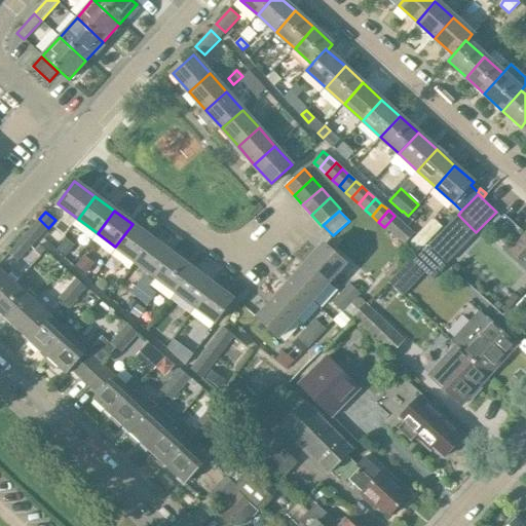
[(384,227),(391,233),(401,222),(395,216),(384,227)]
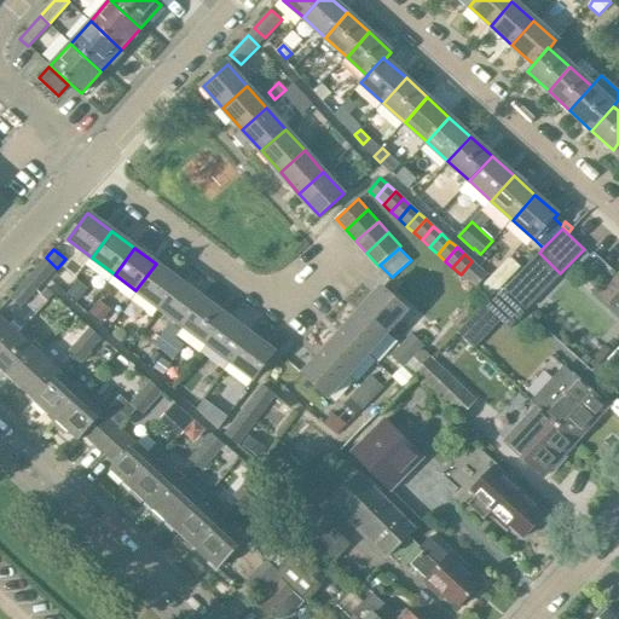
[(46,258),(38,267),(48,277),(57,268),(46,258)]
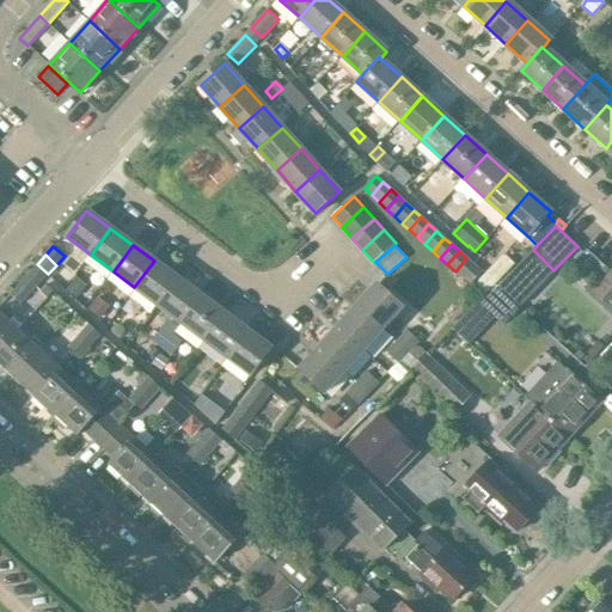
[(456,271),(463,279),(475,265),(466,258),(456,271)]
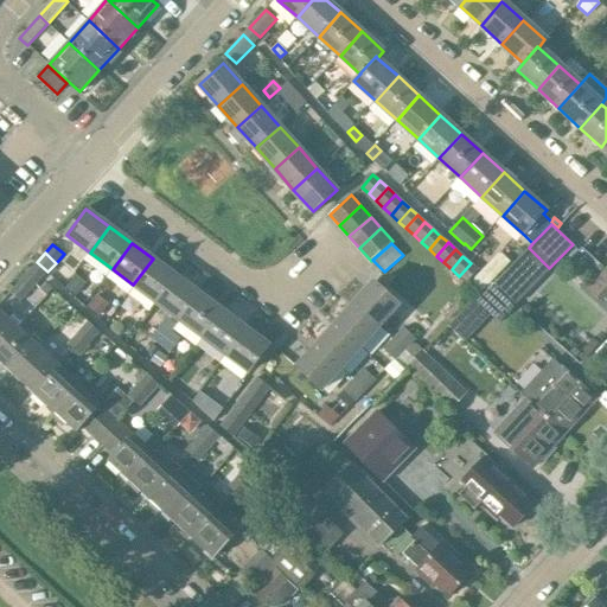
[(153,259),(133,285),(158,304),(178,278),(153,259)]
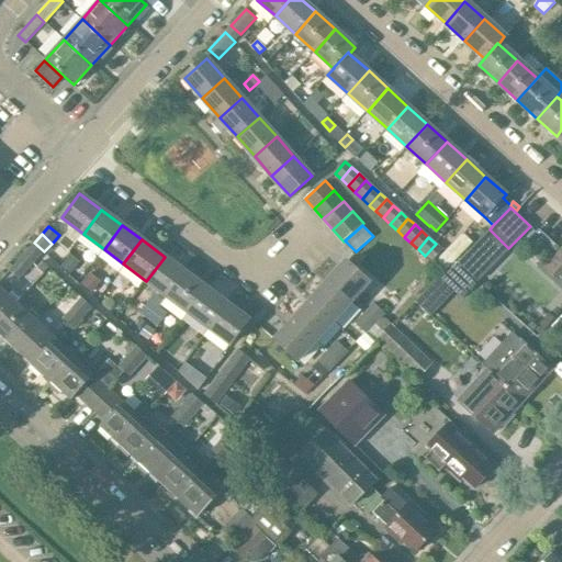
[(442,250),(436,244),(425,256),(431,262),(442,250)]
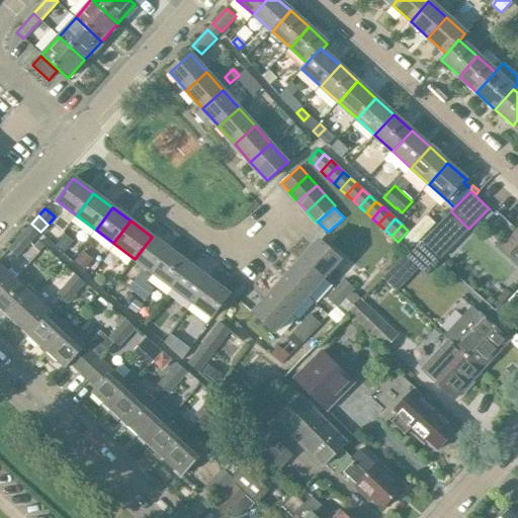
[(434,229),(422,242),(436,256),(449,242),(434,229)]
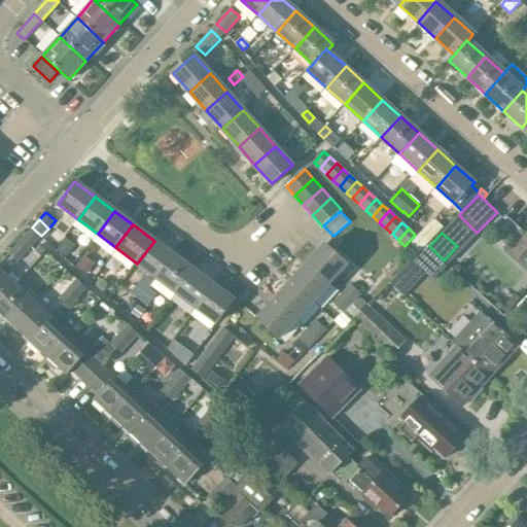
[(26,234),(16,244),(27,252),(36,243),(26,234)]
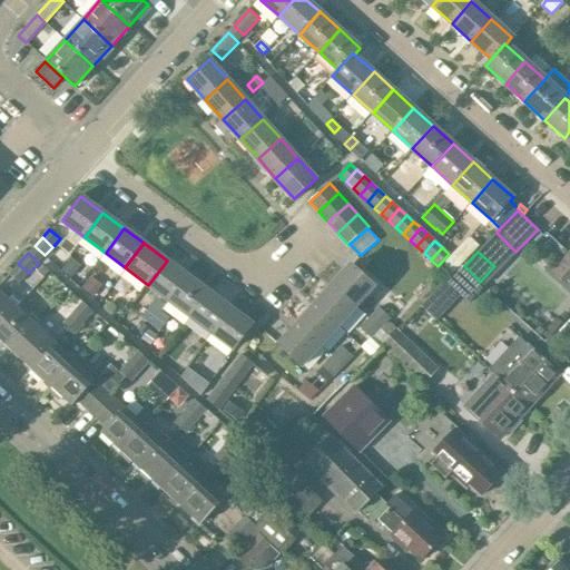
[(569,253),(554,271),(569,284),(569,283),(569,253)]
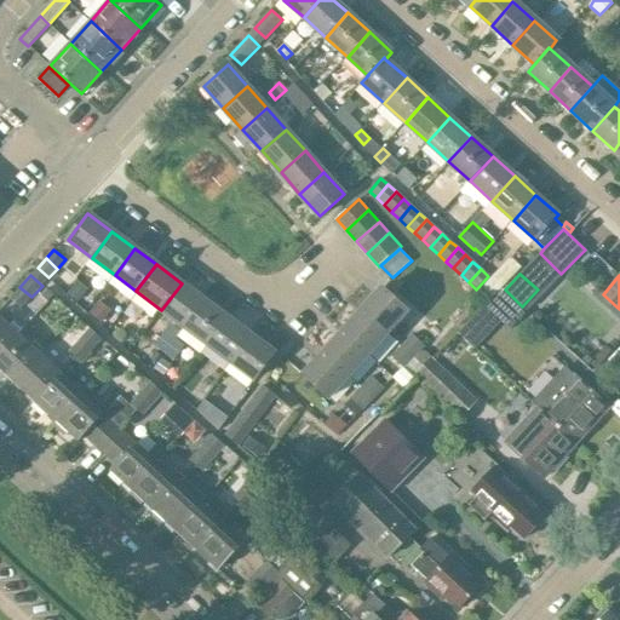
[(75,283),(67,293),(78,303),(86,293),(75,283)]
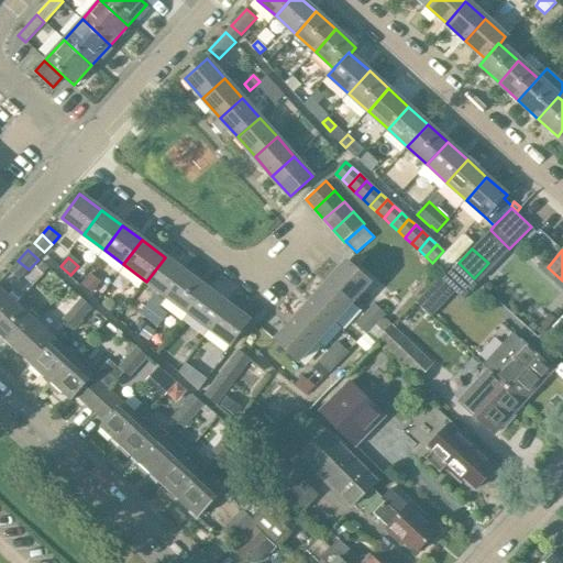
[(165,257),(146,282),(167,297),(186,273),(165,257)]
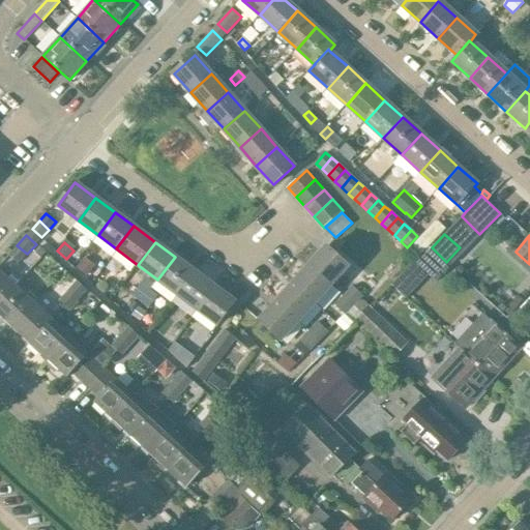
[(27,254),(17,245),(8,255),(18,264),(27,254)]
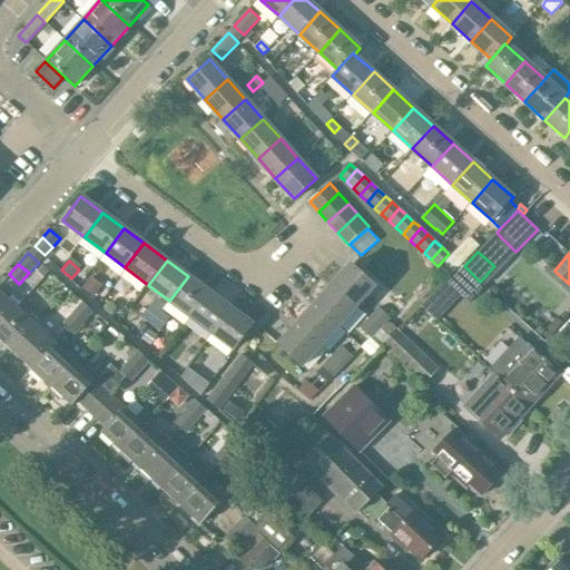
[(352,264),(334,285),(356,305),(374,284),(352,264)]
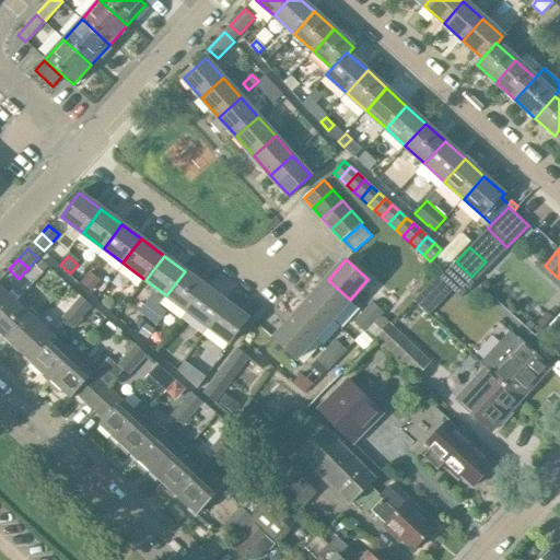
[(462,295),(476,282),(454,261),(441,276),(462,295)]
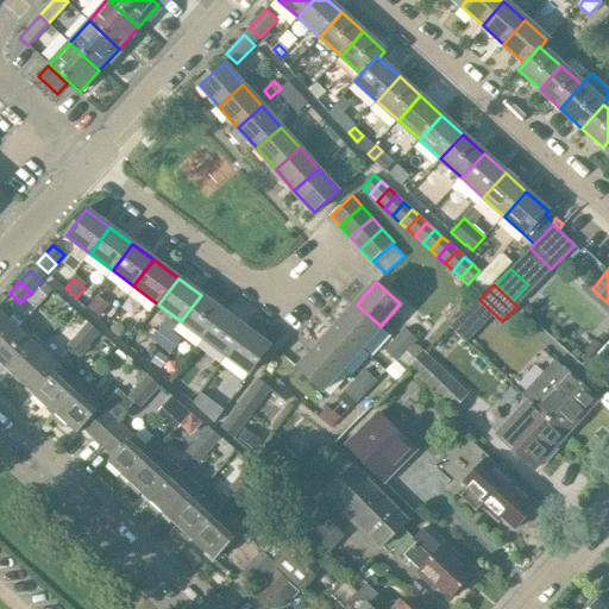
[(201,295),(181,321),(205,338),(224,312),(201,295)]
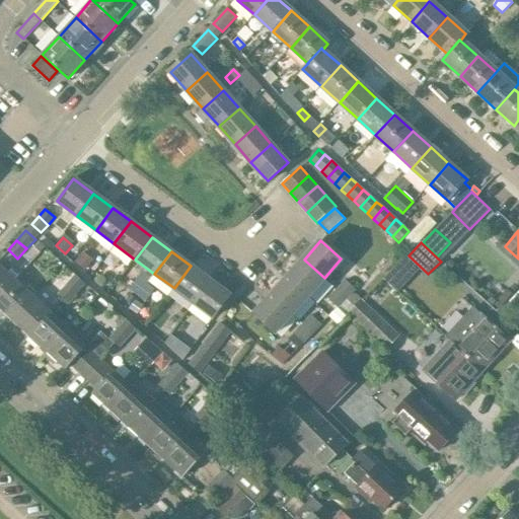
[(80,255),(74,262),(85,271),(91,263),(80,255)]
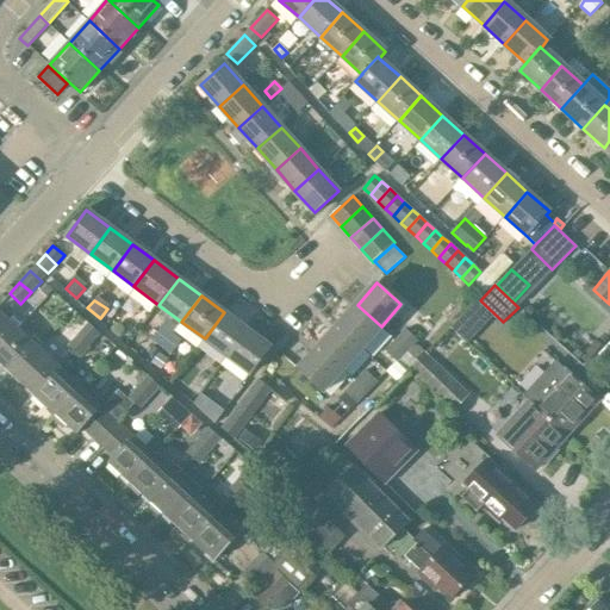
[(358,305),(338,327),(362,348),(381,327),(358,305)]
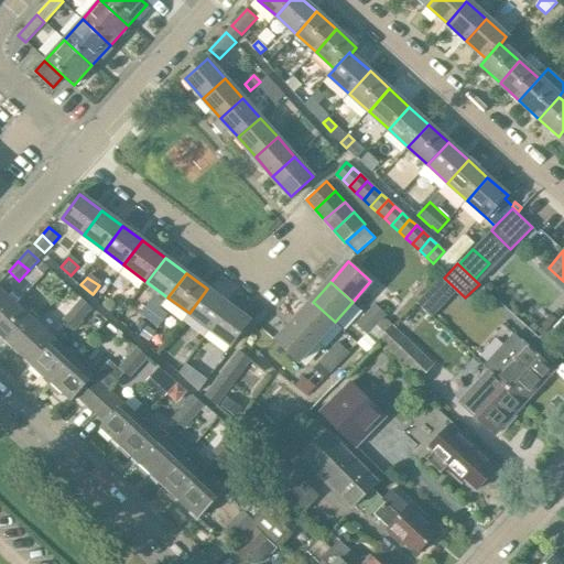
[(0,324),(19,305),(0,288),(0,324)]
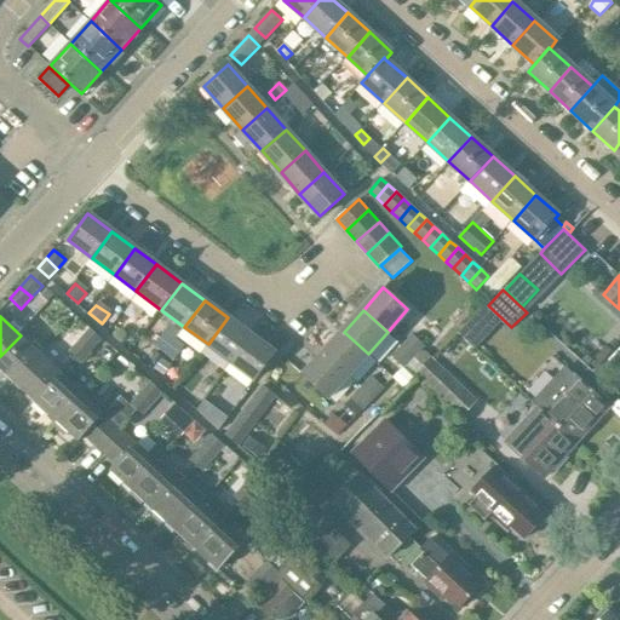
[(228,317),(208,344),(231,362),(251,336),(228,317)]
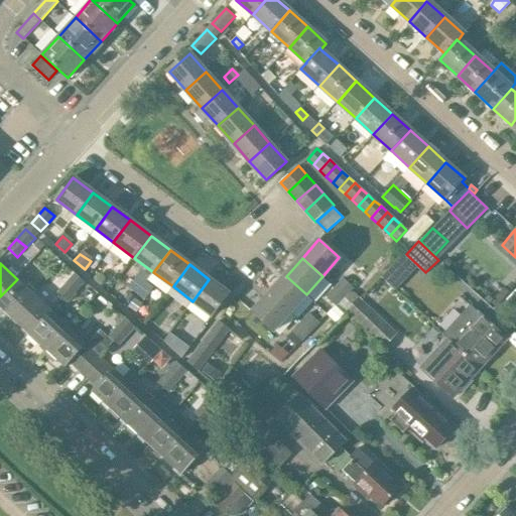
[(75,273),(67,283),(77,292),(85,282),(75,273)]
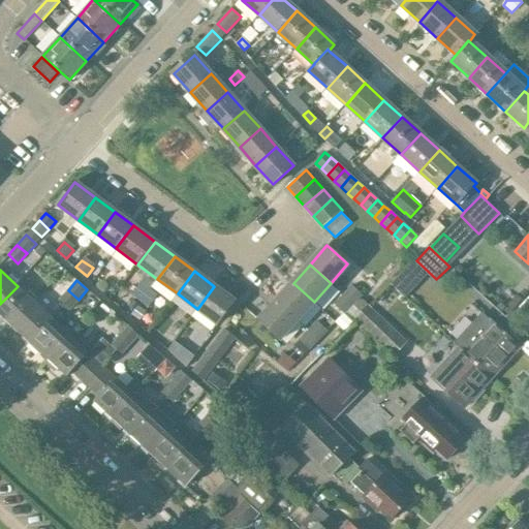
[(293,283),(277,302),(298,320),(314,302),(293,283)]
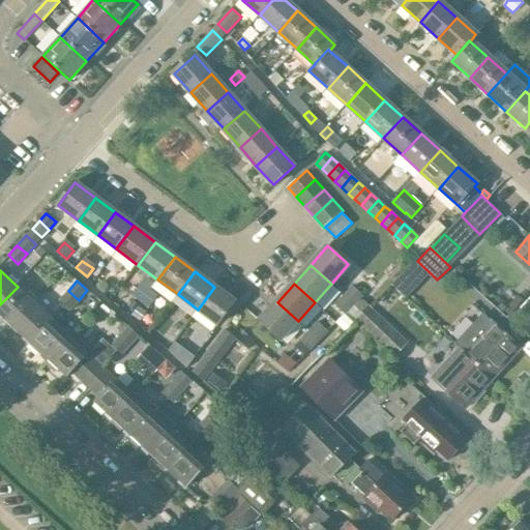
[(353,286),(344,295),(361,312),(367,304),(362,300),(361,301),(360,300),(363,296),(353,286)]
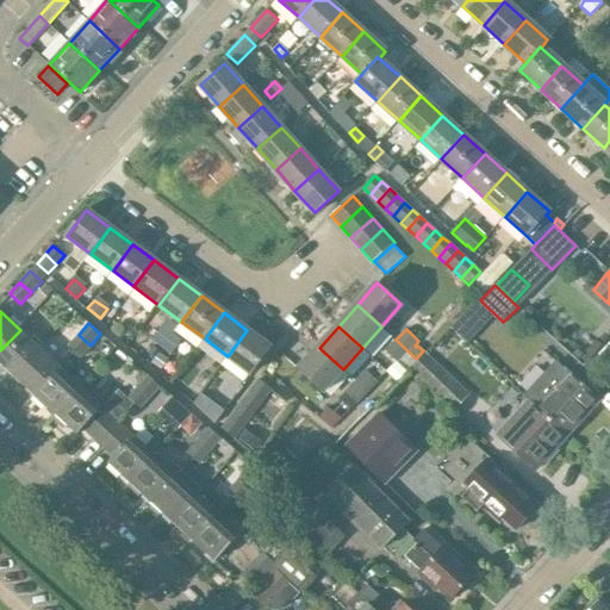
[(0,350),(0,363),(14,378),(41,349),(20,330),(0,350)]
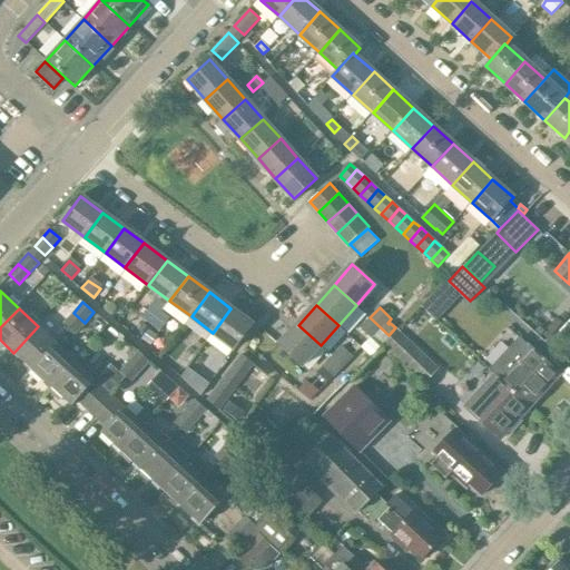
[(231,308),(213,333),(234,349),(253,324),(231,308)]
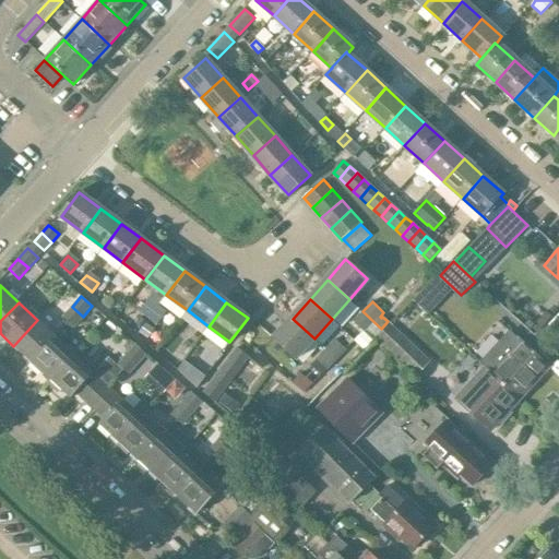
[(83,317),(72,307),(62,318),(74,328),(83,317)]
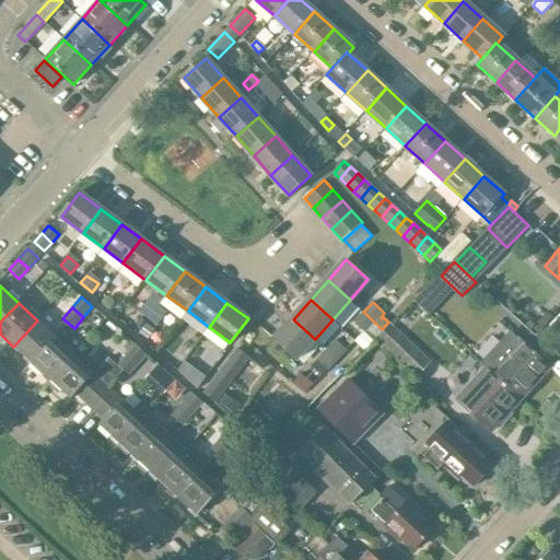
[(382,329),(363,312),(352,323),(373,341),(375,339),(375,338),(374,337),(382,329)]
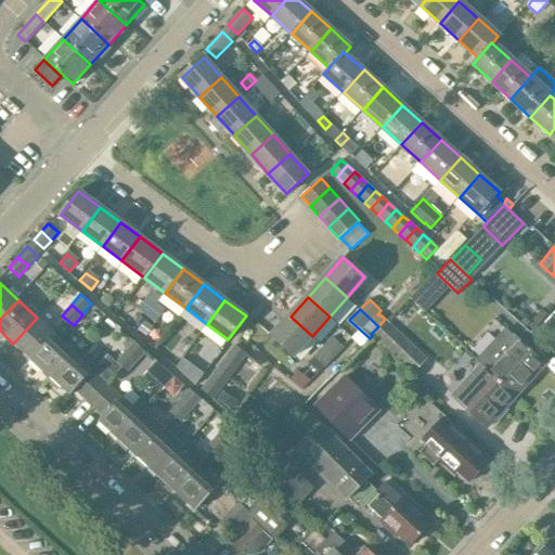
[(291,317),(273,336),(295,356),(312,336),(291,317)]
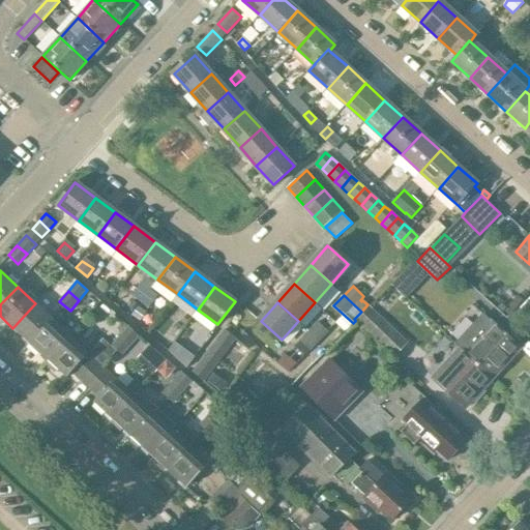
[(12,328),(31,345),(54,320),(35,303),(12,328)]
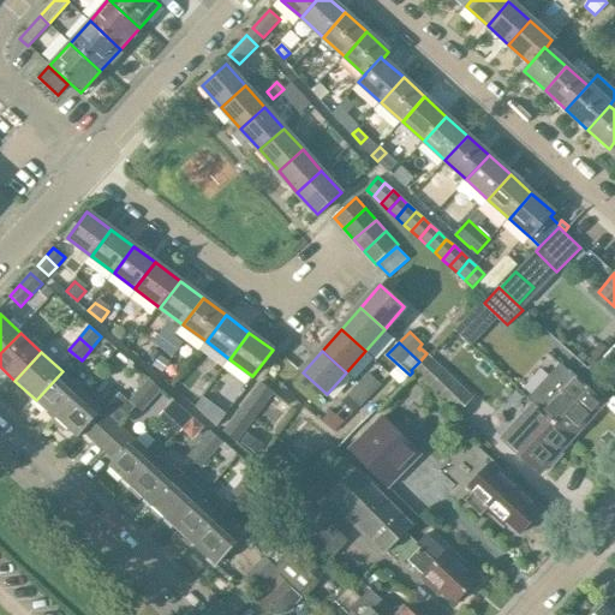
[(475,399),(427,353),(419,362),(411,370),(412,371),(412,372),(458,416),(475,399)]
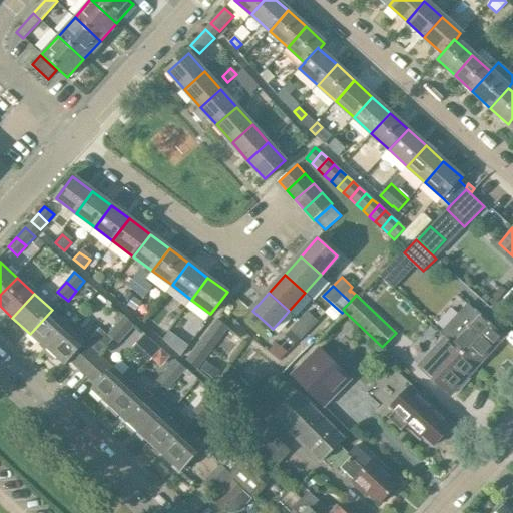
[(471,321),(451,343),(477,367),(504,338),(472,308),(465,316),(471,321)]
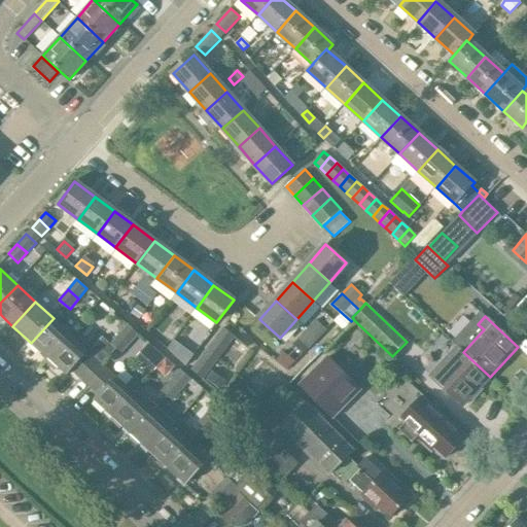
[(31,343),(48,358),(71,334),(54,318),(31,343)]
